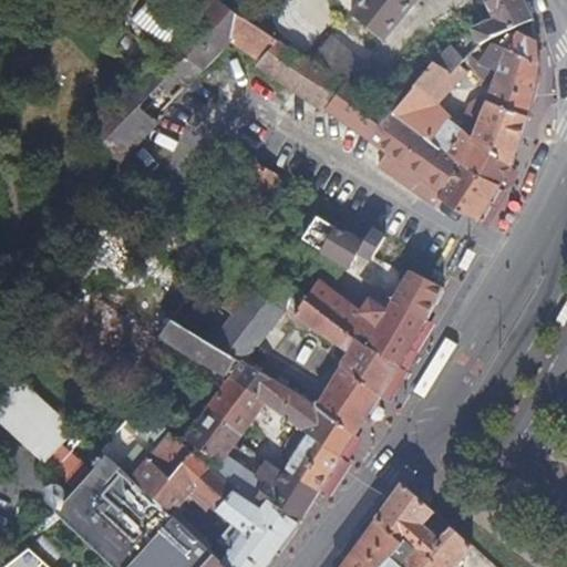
[(362,0),(349,16),(380,42),(382,42),(418,0),(486,0),(490,7),(496,20),(473,31),(481,45),(512,31),(533,21),(523,0),(362,0)]
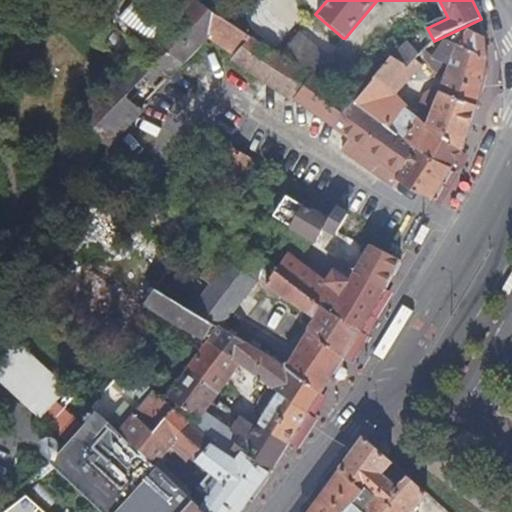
[(251,36),(195,1),(153,41),(127,65),(156,91),(163,85),(191,57),(197,50),(201,44),(207,37),(215,42),(213,46),(220,51),(223,47),(234,54),(231,58),(232,59),(251,36)]
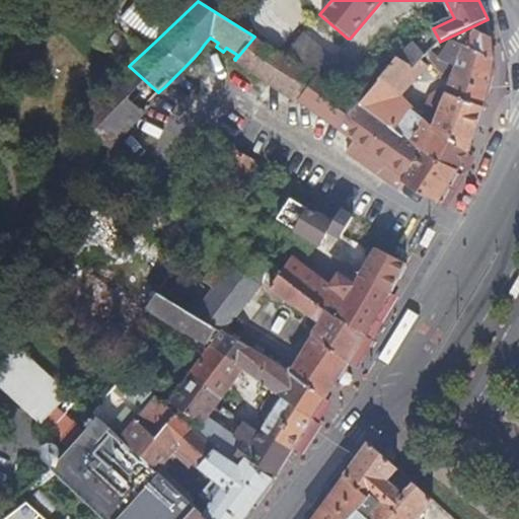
[(154,38),(161,17),(126,5),(118,24),(154,38)]
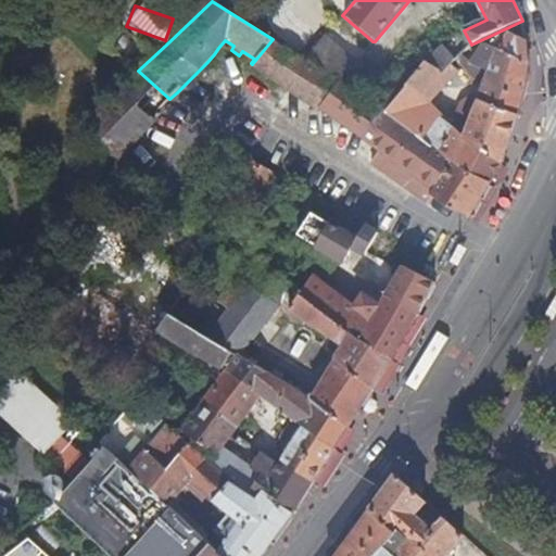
[(526,84),(526,53),(525,36),(525,27),(516,28),(516,36),(509,35),(502,51),(497,51),(482,87),(521,100),(526,84)]
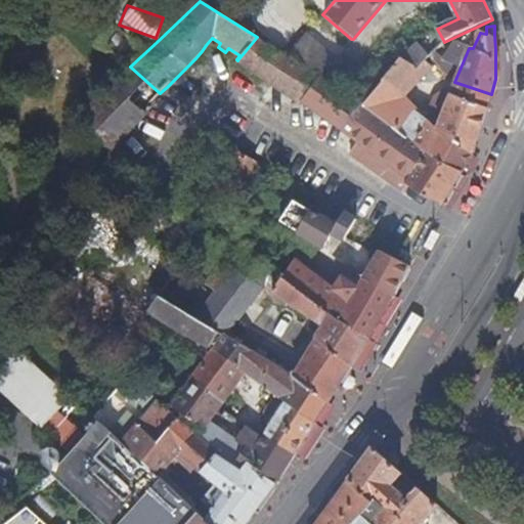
[(442,62),(457,41),(463,43),(473,29),(444,42),(428,58),(433,63),(437,68),(444,73),(446,72),(453,75),(455,70),(442,62)]
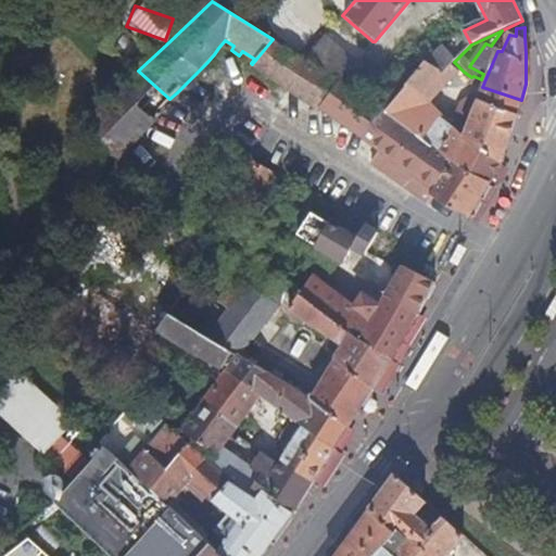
[(338,83),(273,39),(252,64),(276,80),(318,110),(321,105),(338,83)]
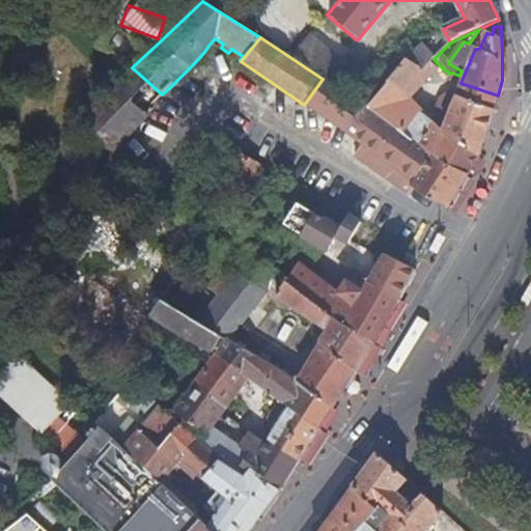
[(434,59),(422,47),(420,48),(409,56),(404,60),(419,72),(434,59)]
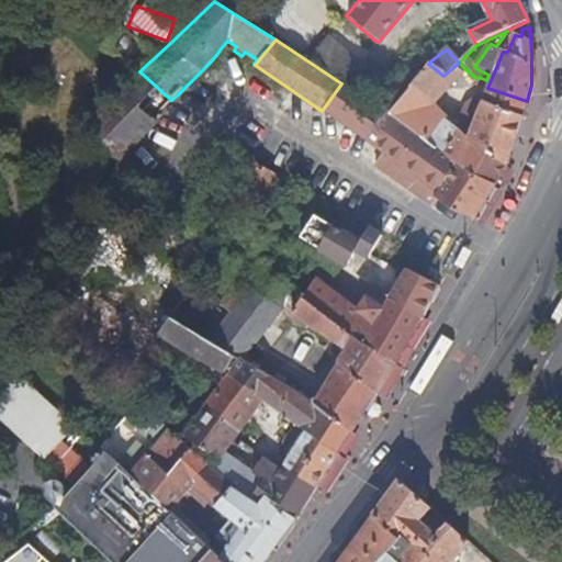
[(434,104),(464,68),(459,63),(444,76),(428,64),(409,88),(434,104)]
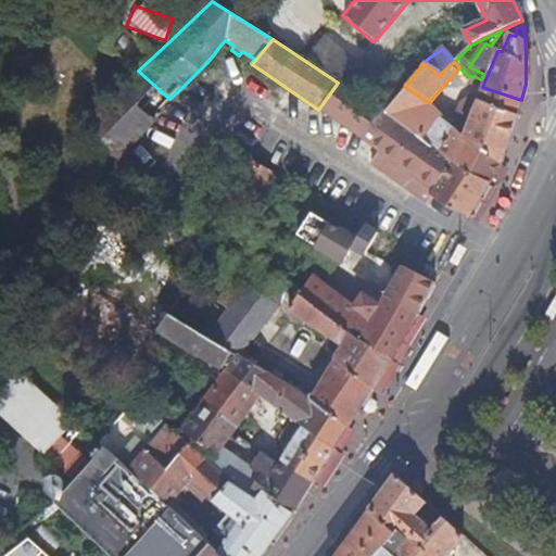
[(160,114),(169,99),(138,71),(133,78),(87,122),(118,161),(156,118),(160,114)]
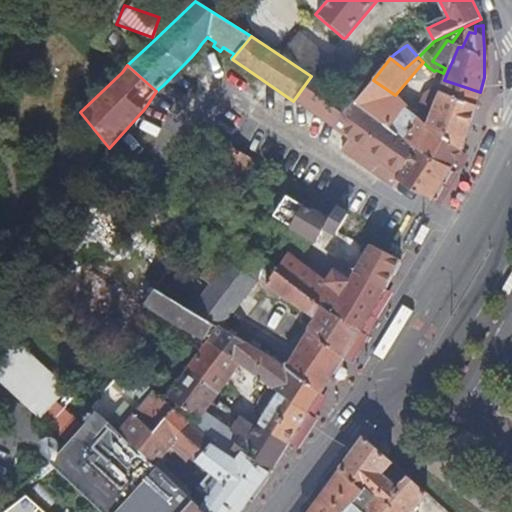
[(441,77),(443,73),(436,70),(434,71),(427,66),(425,68),(432,73),(431,76),(437,78),(438,82),(443,83),(444,80),(441,77)]
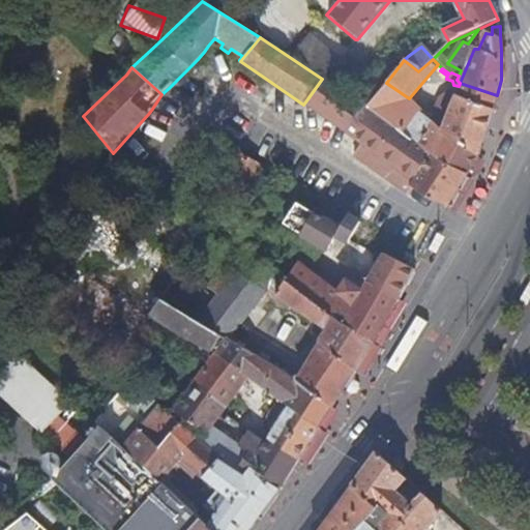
[(379,151),(398,127),(390,122),(389,121),(365,107),(361,110),(322,79),(306,100),(379,151)]
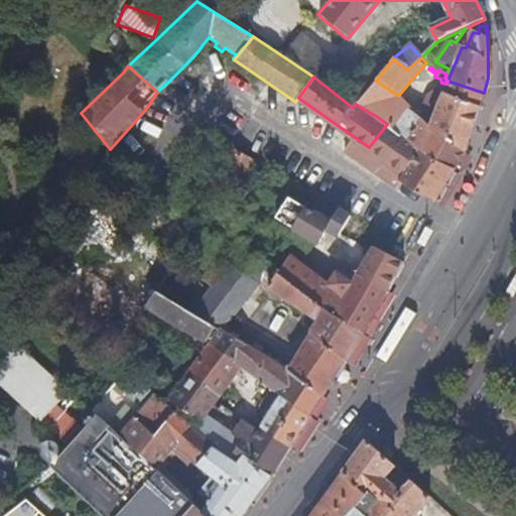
[(404,100),(398,96),(376,81),(356,104),(379,118),(391,105),(392,104),(399,107),(404,100)]
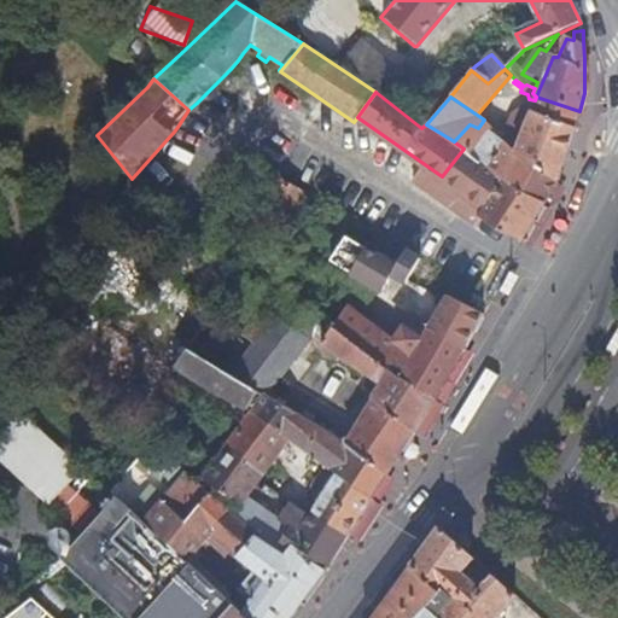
[(575,129),(579,111),(536,97),(535,100),(530,111),(575,129)]
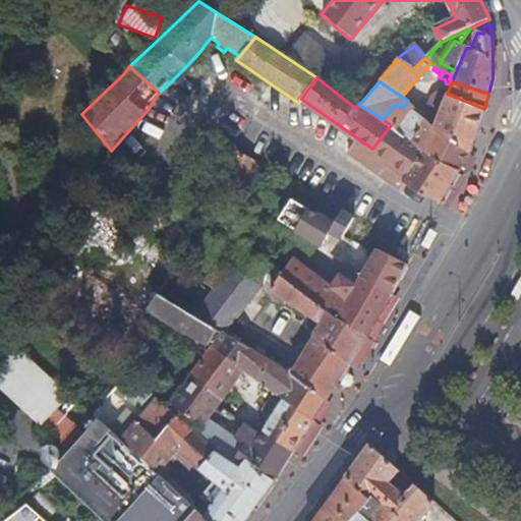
[(194,109),(166,87),(159,93),(188,117),(191,114),(194,109)]
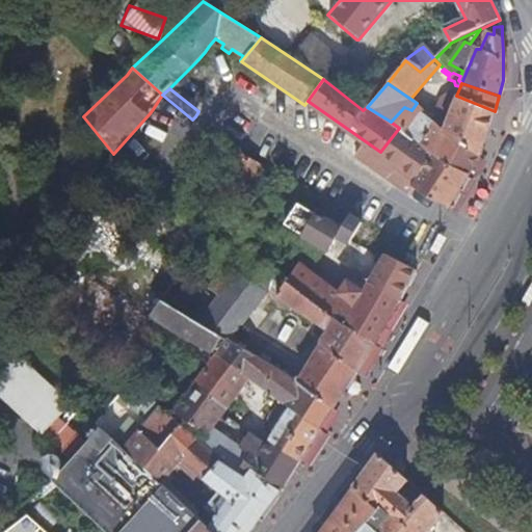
[(192,120),(162,95),(153,109),(150,113),(180,136),(182,134),(192,120)]
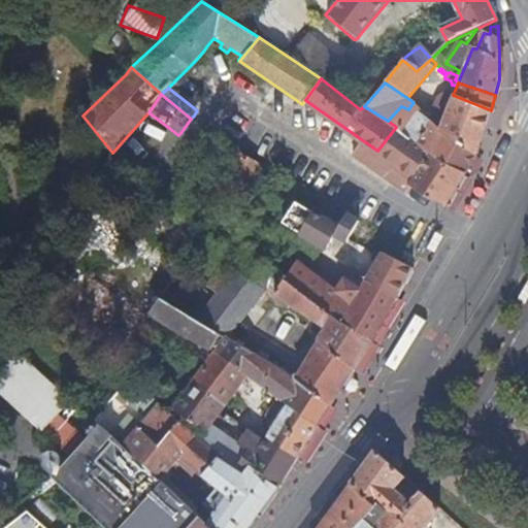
[(480,141),(487,123),(491,110),(453,95),(438,130),(465,146),(475,154),(480,141)]
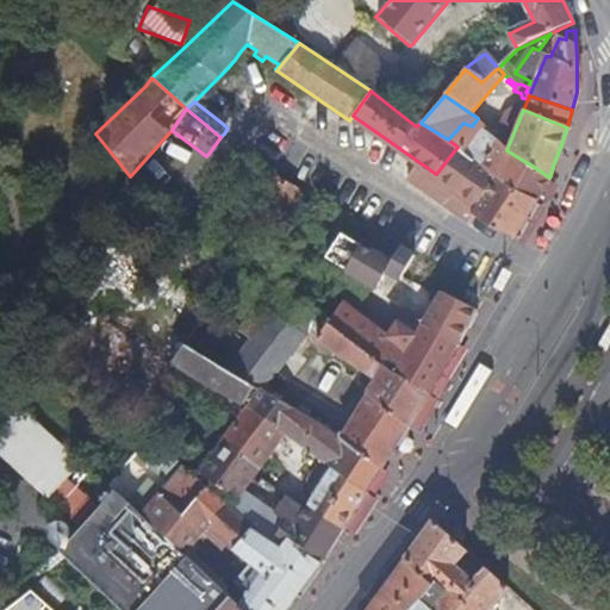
[(465,150),(478,130),(472,126),(464,123),(462,124),(448,139),(449,141),(458,147),(465,150)]
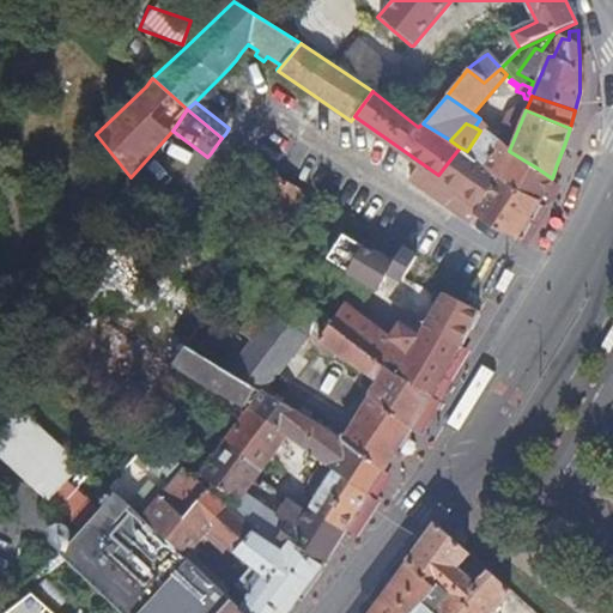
[(254,156),(225,134),(222,138),(249,161),(254,156)]
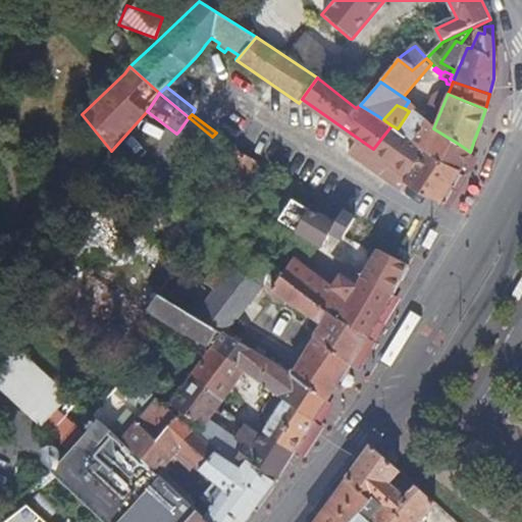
[(212,137),(189,117),(178,132),(202,150),(212,137)]
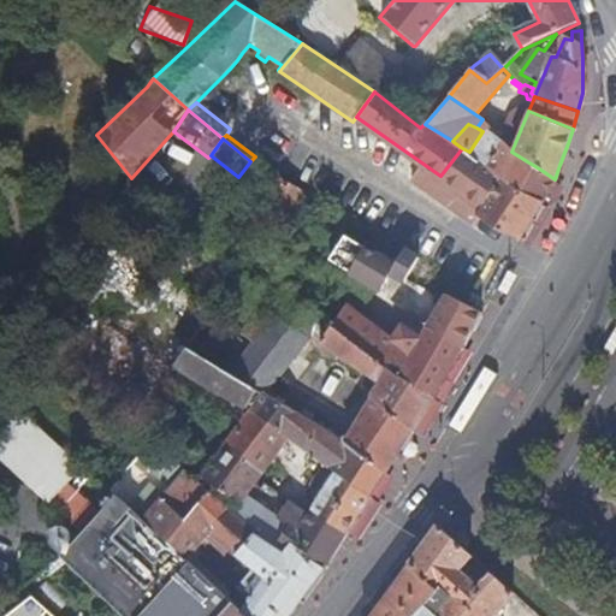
[(302,193),(324,160),(291,138),(268,170),(302,193)]
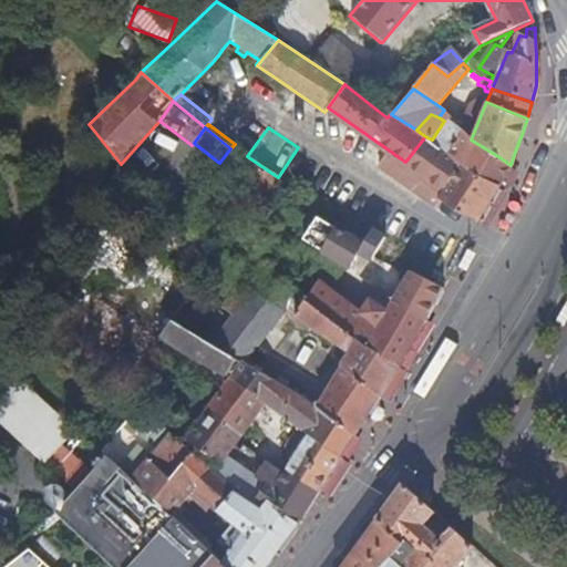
[(494,182),(432,140),(425,136),(405,162),(404,164),(414,168),(418,162),(420,162),(450,179),(443,192),(441,196),(480,219),(497,189),(500,184),(494,182)]
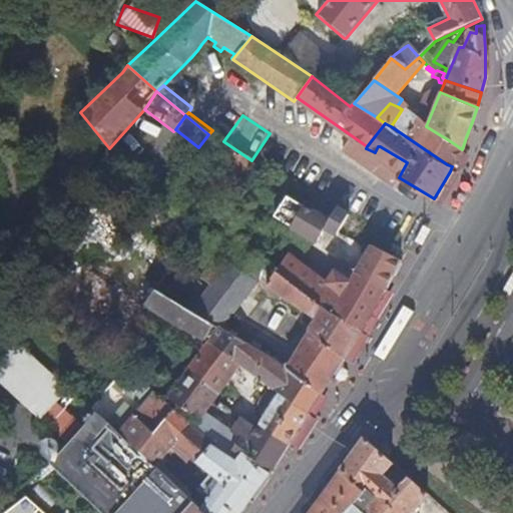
[(452,142),(426,126),(394,126),(391,126),(447,164),(452,166),(458,156),(462,149),(452,142)]
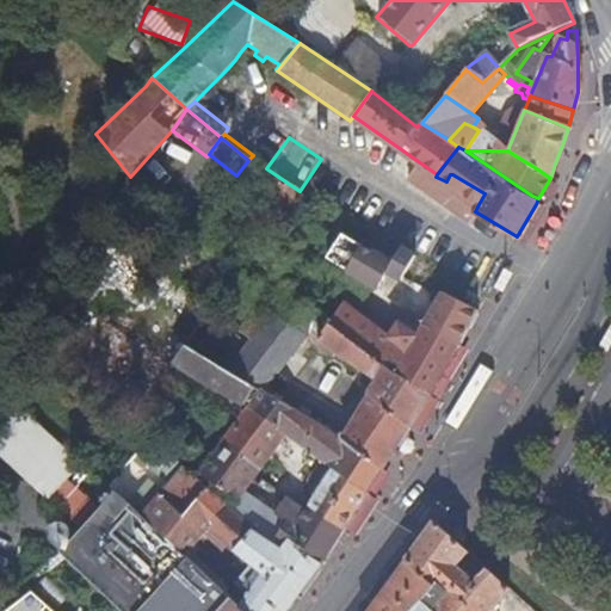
[(298,195),(300,191),(266,168),(248,196),(283,218),(298,195)]
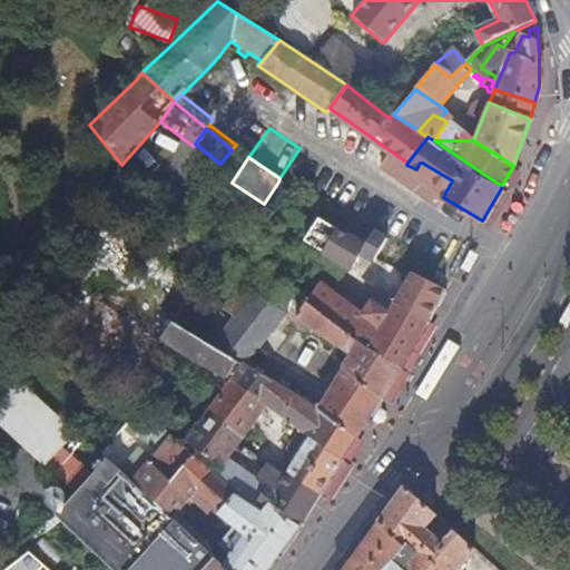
[(452,180),(422,163),(420,163),(416,169),(442,185),(440,189),(445,193),(452,180)]
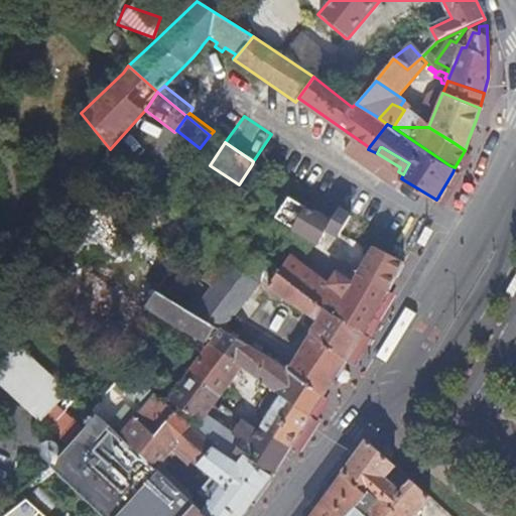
[(241,205),(254,186),(244,180),(231,199),(241,205)]
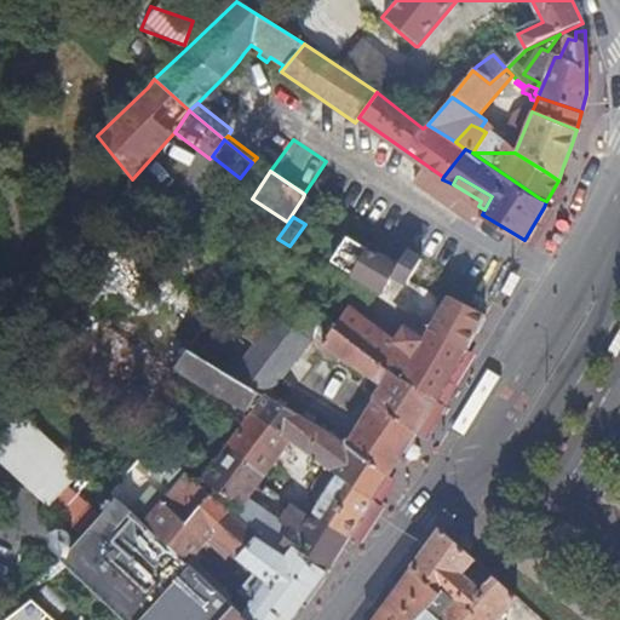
[(407,283),(422,262),(406,253),(399,268),(365,250),(356,268),(351,273),(384,291),(394,275),(407,283)]
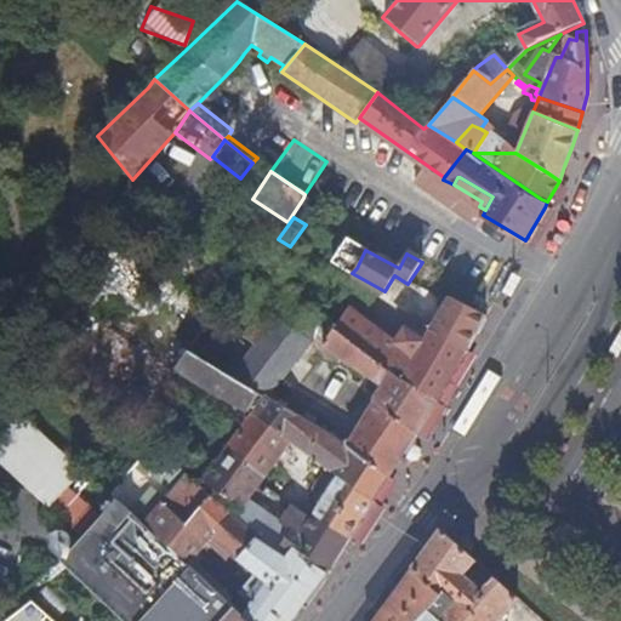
[(340,266),(345,258),(337,256),(332,262),(340,266)]
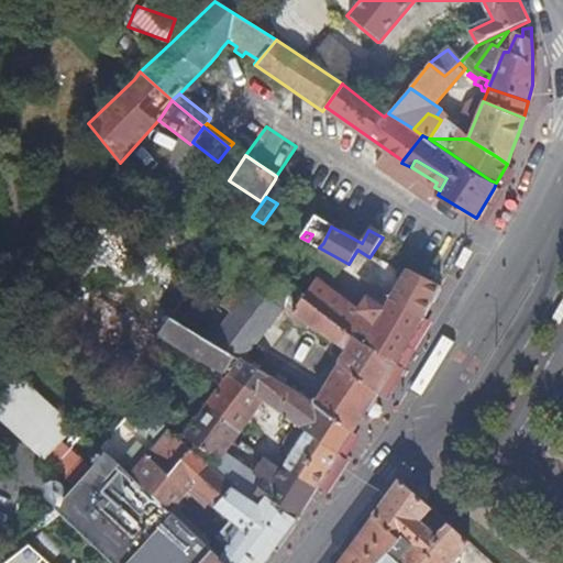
[(163,245),(150,234),(141,245),(151,253),(155,256),(163,245)]
